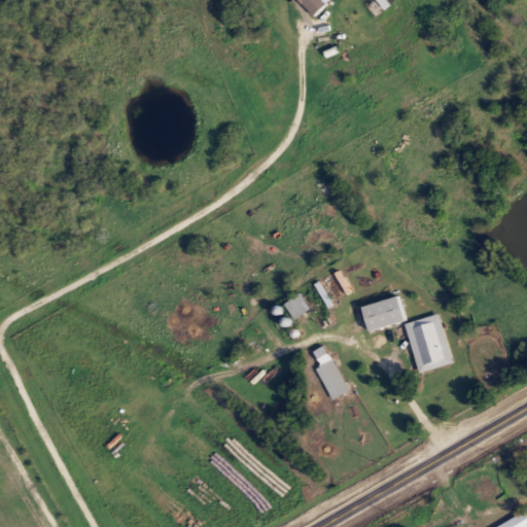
[(301,0),(317,18),(330,5),(325,0),(301,0)]
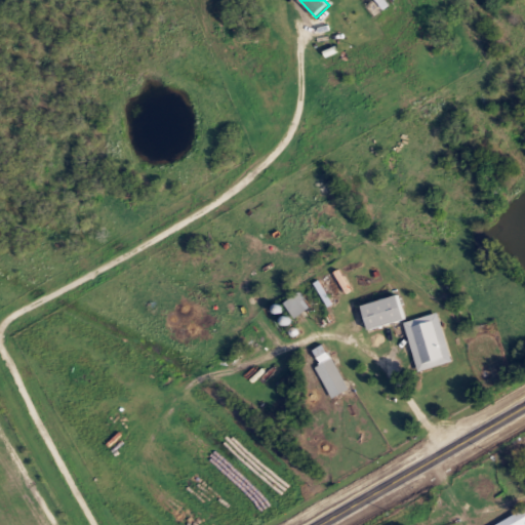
[(290,319),(280,303),(296,292),(307,309),(290,319)]
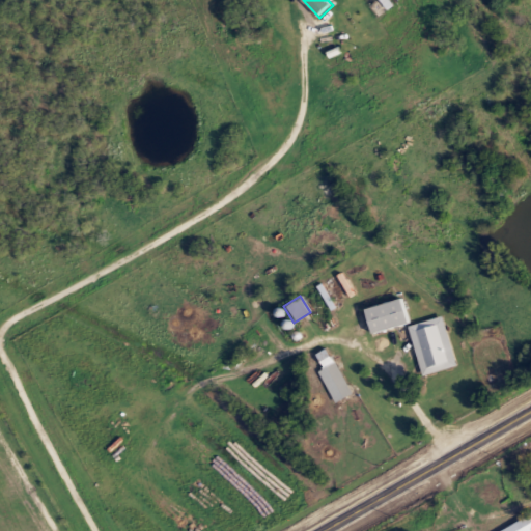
[(360,309),(400,298),(408,323),(367,334),(360,309)]
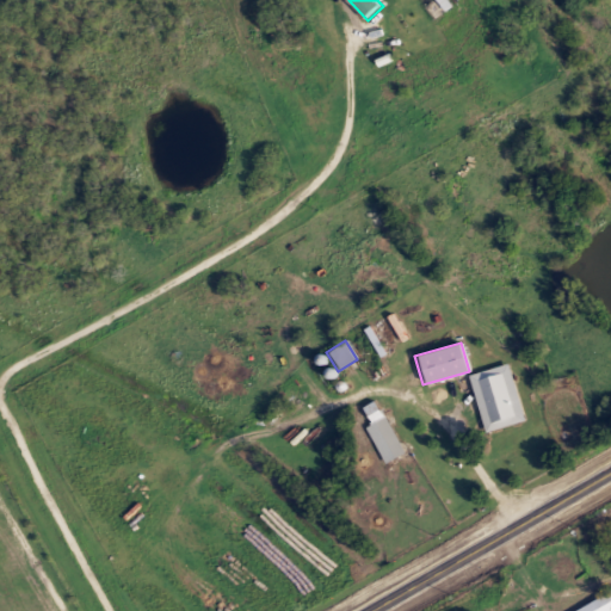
[(520,423),(481,432),(467,375),(507,365),(520,423)]
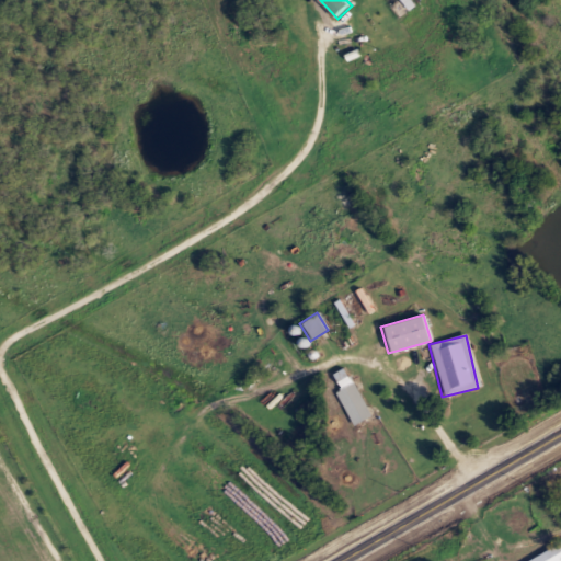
[(335,392),(340,390),(332,374),(345,368),(368,418),(351,425),(335,392)]
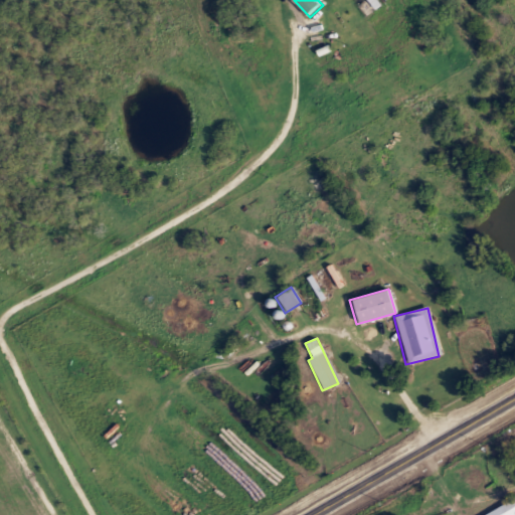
[(483,514),(514,496),(514,514),(483,514)]
